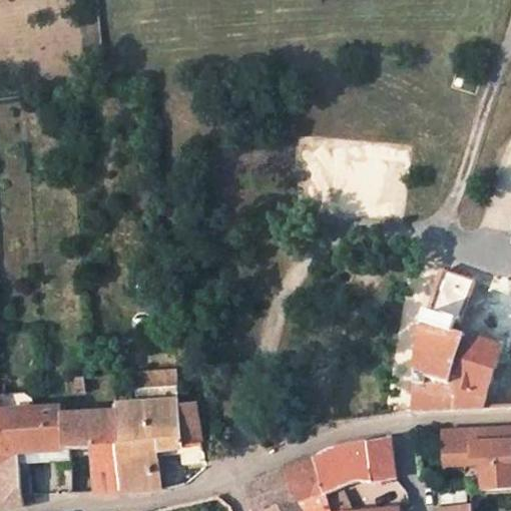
[(441,272),(421,331),(412,411),(481,408),(499,348),(489,345),(510,294),(441,272)]
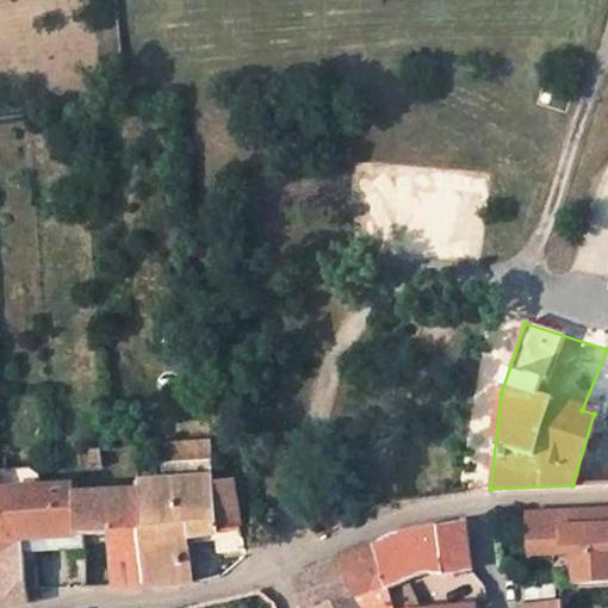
[(208,440),(160,444),(162,481),(136,482),(136,489),(146,584),(182,584),(178,540),(188,538),(215,532),(216,552),(243,547),(235,496),(228,497),(227,482),(212,483),(211,471),(208,440)]
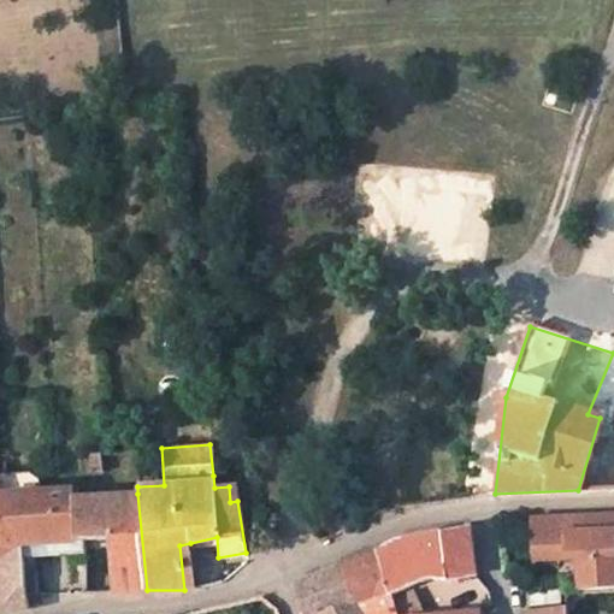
[(87,471),(102,470),(100,452),(84,453),(87,471)]
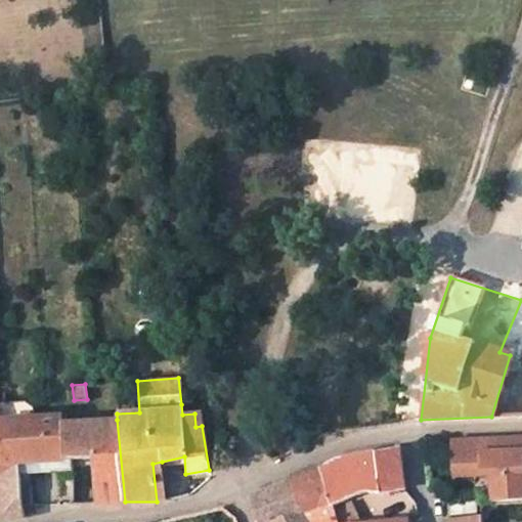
[(0,521),(23,516),(23,505),(31,506),(30,472),(8,474),(1,420),(0,411),(0,521)]
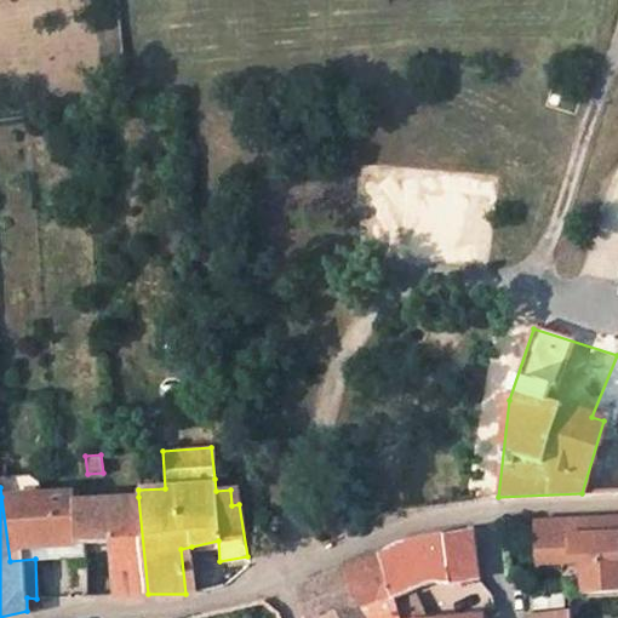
[(78,501),(76,495),(23,498),(1,497),(10,561),(35,559),(83,558),(84,542),(79,543),(78,501)]
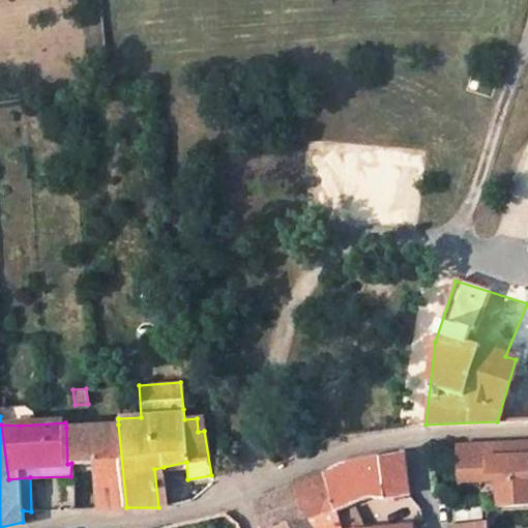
[(118,424),(85,428),(66,428),(67,464),(71,463),(95,463),(99,509),(126,507),(118,424)]
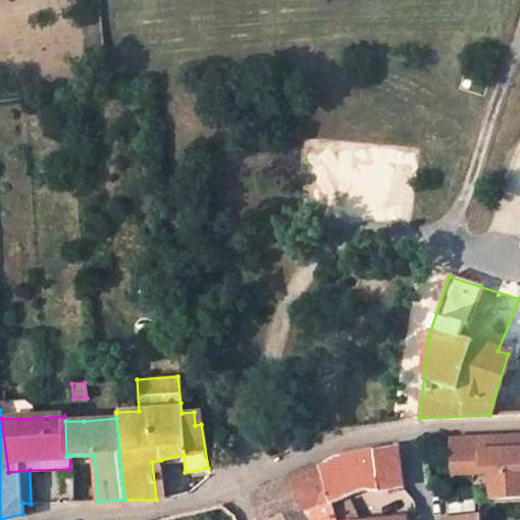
[(519,445),(513,446),(512,434),(450,437),(451,473),(488,471),(489,499),(519,497),(519,496),(519,445)]
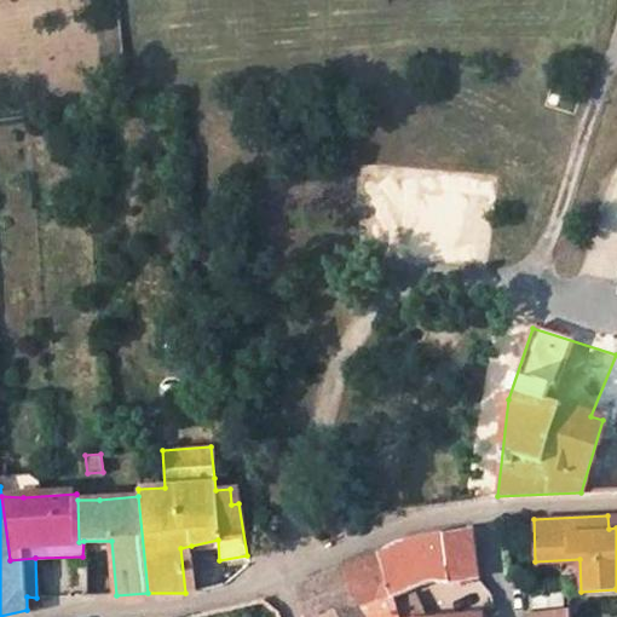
[(345,532),(347,535),(350,536),(353,536),(356,534),(357,531),(358,530),(358,526),(357,524),(355,525),(345,532)]
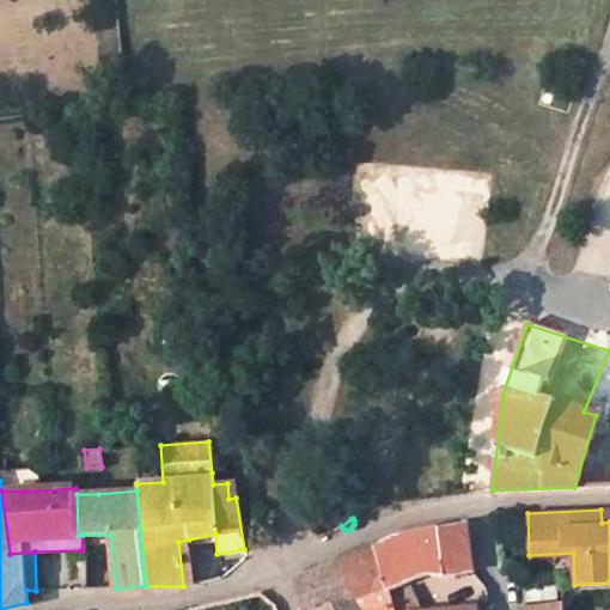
[(376,546),(389,590),(425,573),(444,574),(470,569),(465,526),(464,525),(462,524),(459,523),(452,525),(451,522),(444,523),(445,526),(397,536),(397,534),(390,535),(390,538),(376,546)]
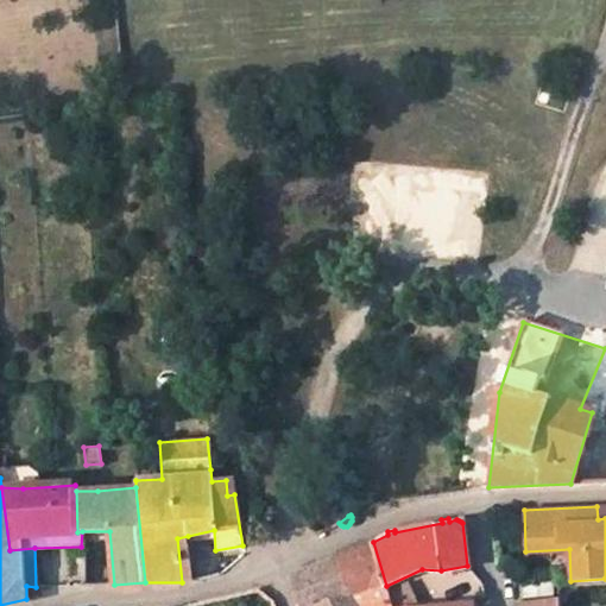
[(191,580),(188,536),(177,538),(182,582),(191,580)]
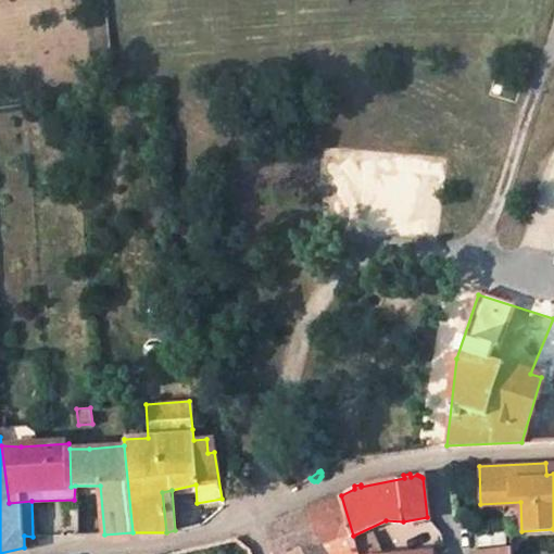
[(322,504),(304,511),(315,534),(320,544),(326,553),(357,553),(353,539),(353,536),(341,495),(322,504)]
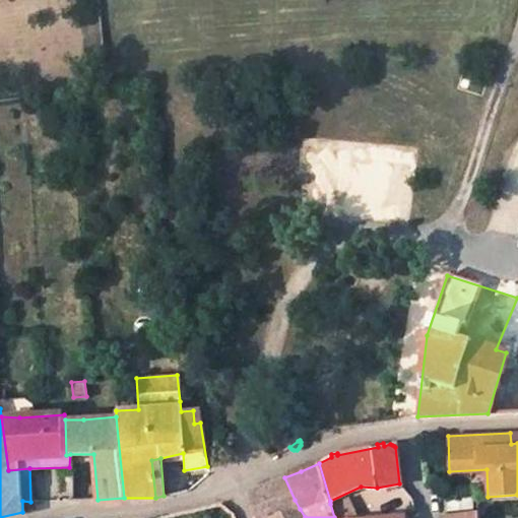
[(305,517),(300,509),(295,500),(284,477),(253,491),(250,497),(254,517),(270,517),(284,513),(285,517),(305,517)]
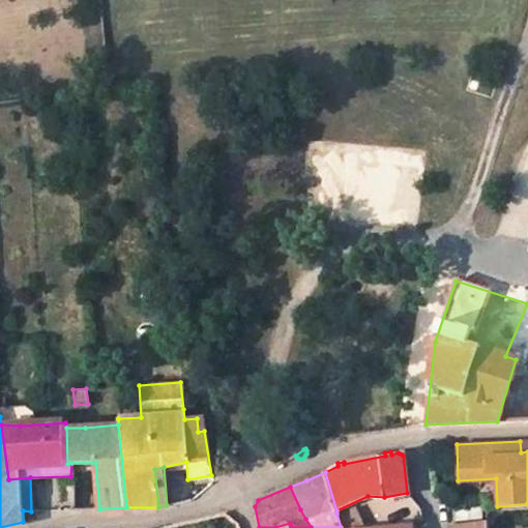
[(481,518),(481,504),(455,505),(455,518),(481,518)]
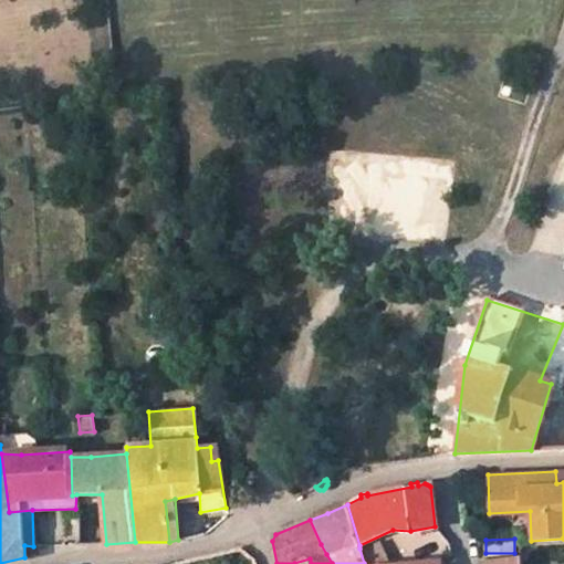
[(364,563),(389,563),(379,541),(359,549),(364,563)]
